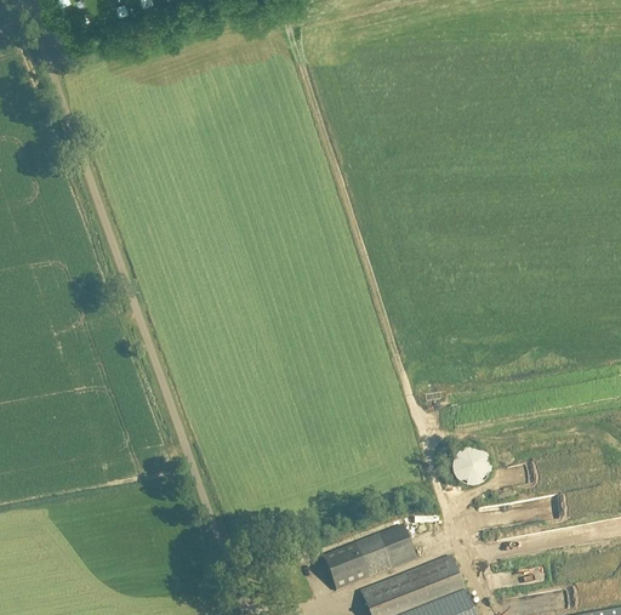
[(471,444),(467,445),(462,448),(457,451),(456,454),(454,460),(453,463),(454,470),(455,473),(457,477),(461,480),(465,482),(467,484),(473,484),(477,484),(480,483),(485,479),(489,476),(490,473),(491,471),(493,467),(493,462),(491,459),(490,455),(488,451),(485,449),(483,446),(479,445),(474,444),(471,444)]
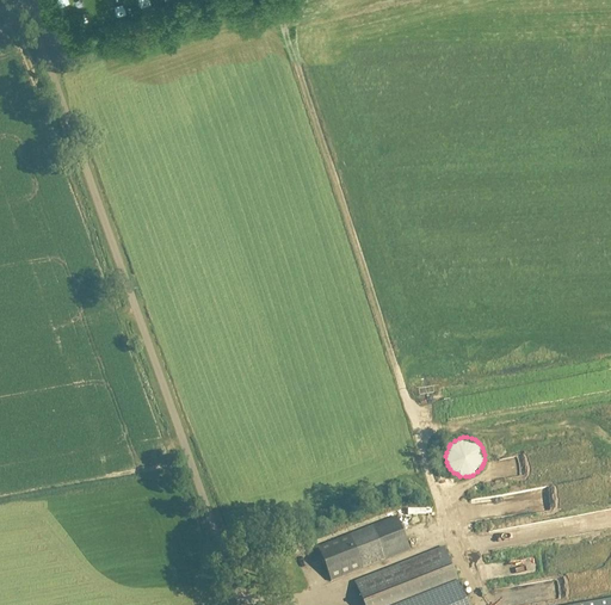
[(329,578),(409,547),(396,513),(318,543),(329,578)]
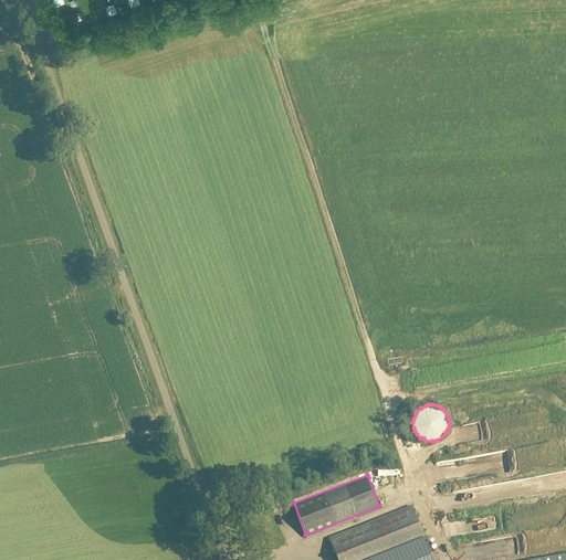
[(432,559),(410,503),(328,536),(337,559),(432,559)]
